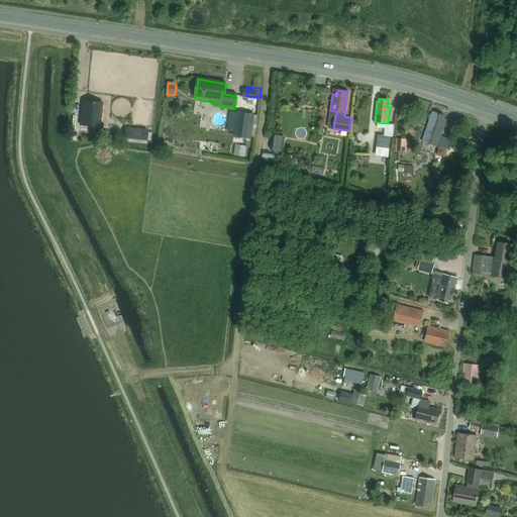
[(101,128),(103,104),(83,102),(81,126),(101,128)]
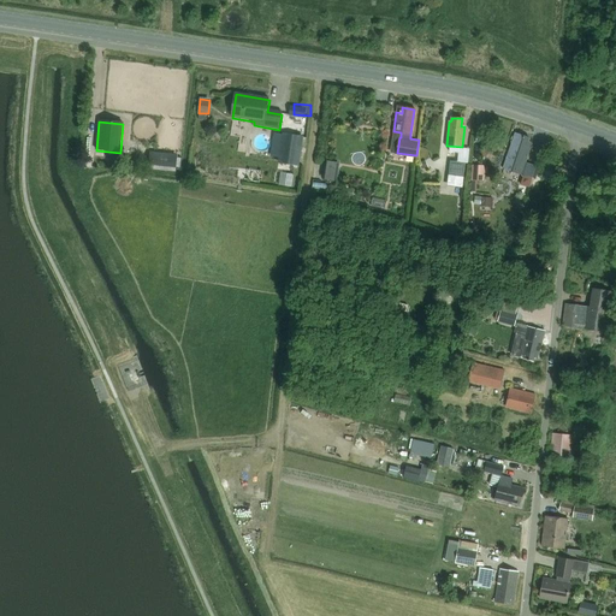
[(278,163),(282,164),(300,166),(303,143),(303,137),(283,134),(283,135),(279,158),(278,163)]
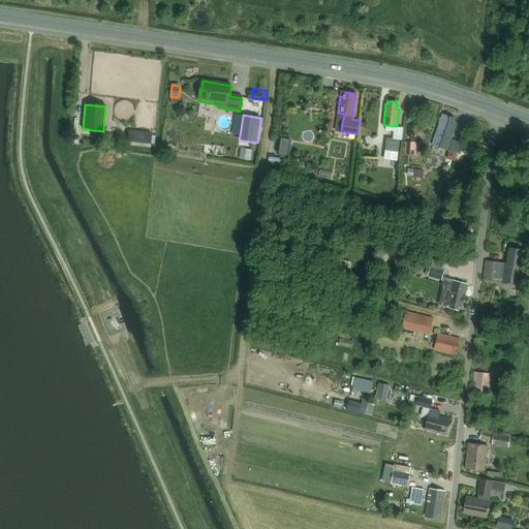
[(442,115),(432,144),(447,149),(457,123),(454,122),(455,119),(442,115)]
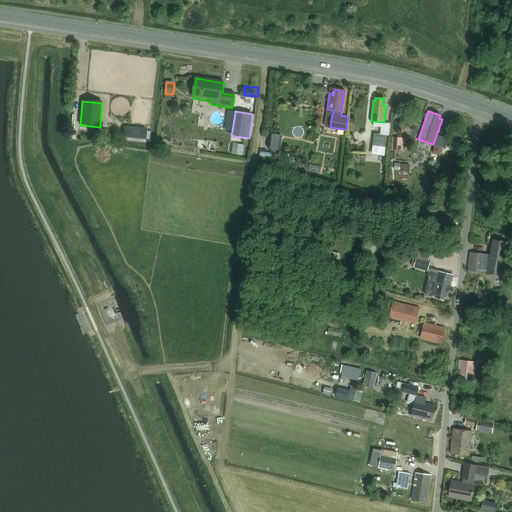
[(148,127),(126,125),(124,139),(147,142),(147,138),(151,139),(152,130),(148,130),(148,127)]
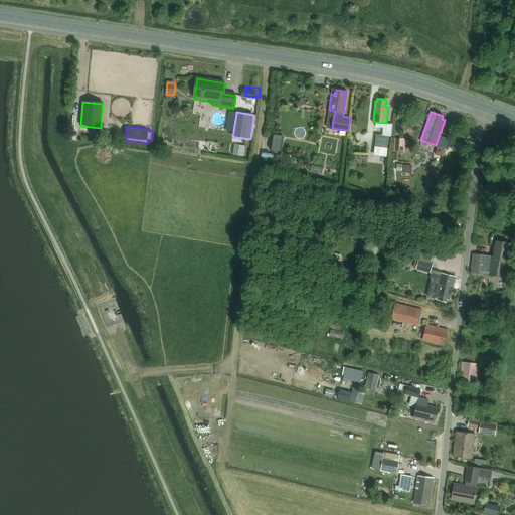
[(281,149),(283,135),(273,134),(271,148),(281,149)]
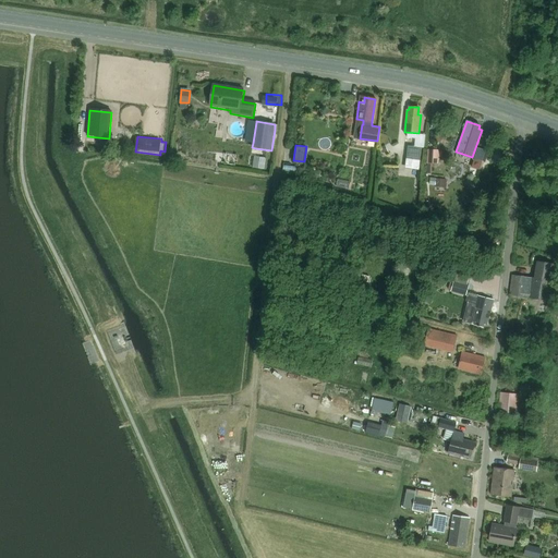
[(408,146),(407,159),(420,160),(421,147),(414,147),(408,146)]
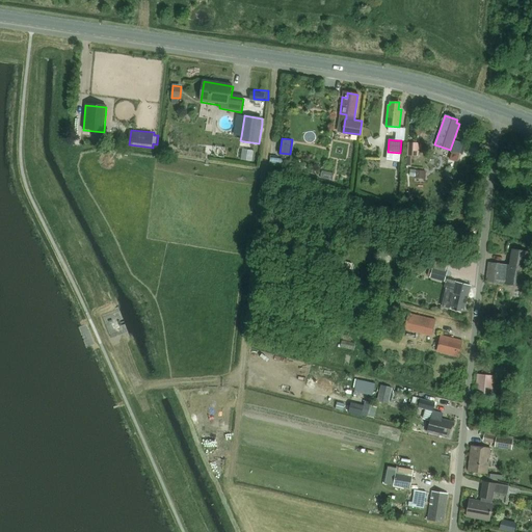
[(456,161),(462,143),(456,141),(450,159),(456,161)]
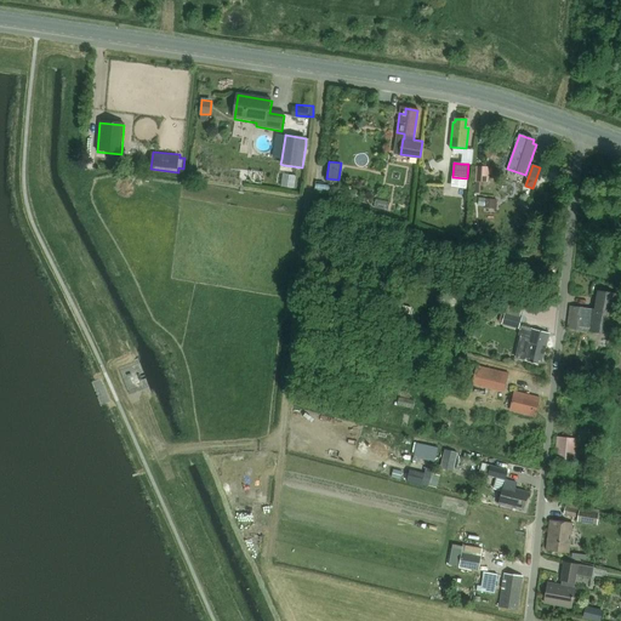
[(477,166),(476,182),(488,183),(489,166),(477,166)]
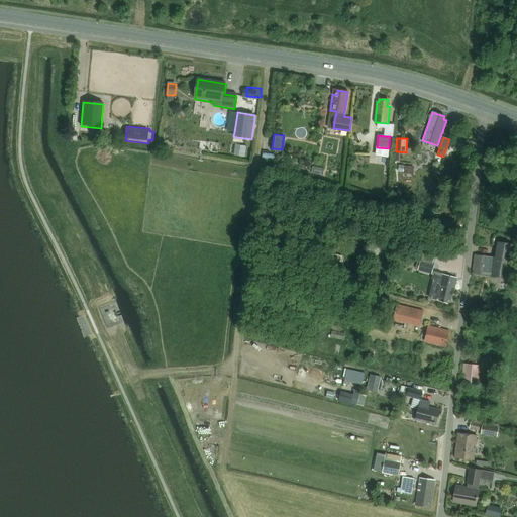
[(235,144),(234,156),(244,158),(246,146),(235,144)]
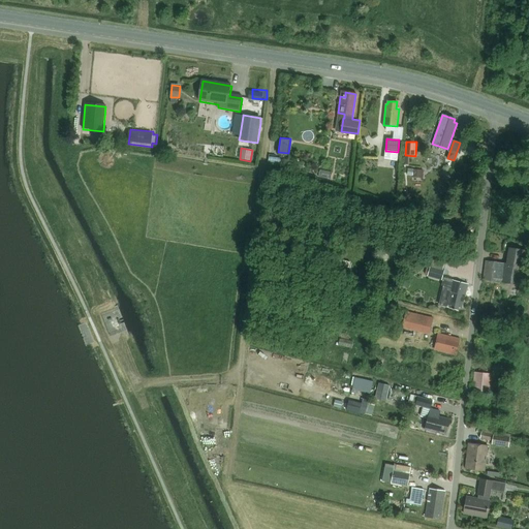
[(286,165),(288,159),(275,154),(273,161),(286,165)]
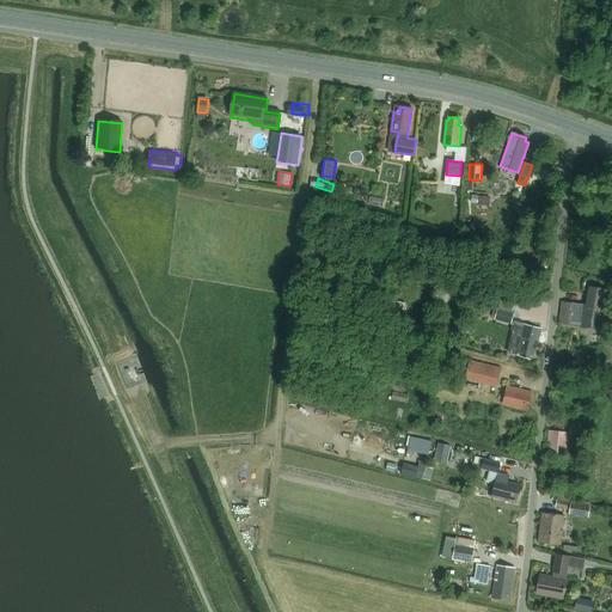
[(477,206),(489,207),(490,196),(477,196),(477,203),(477,206)]
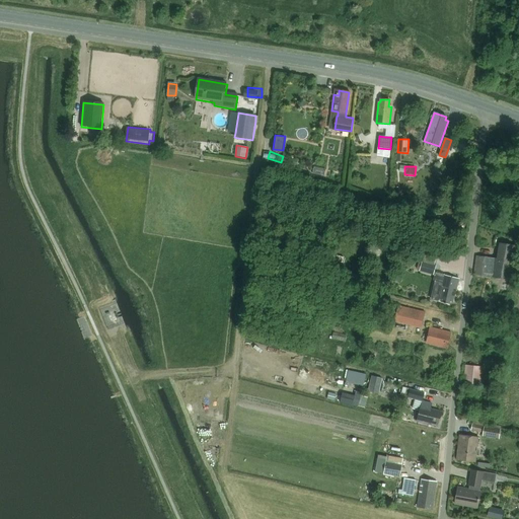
[(477,255),(475,275),(493,278),(493,277),(512,279),(516,245),(499,243),(497,258),(477,255)]
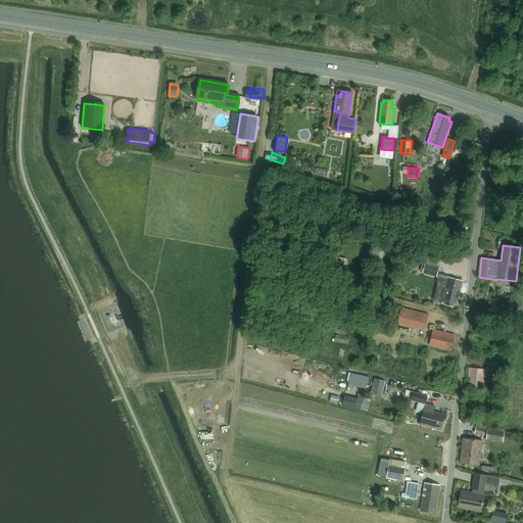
[(423,262),(420,271),(423,271),(423,272),(423,273),(429,275),(430,274),(431,271),(438,273),(440,266),(426,262),(423,262)]
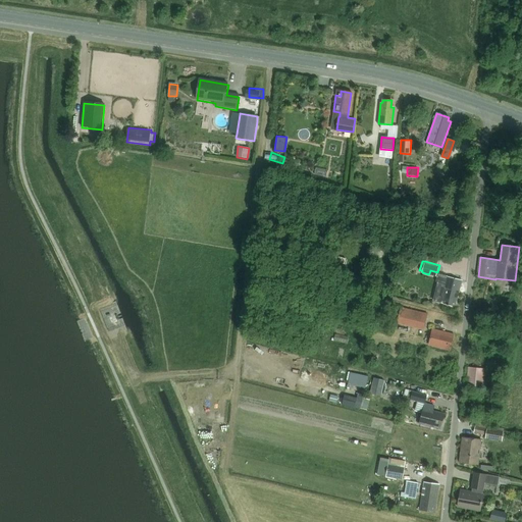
[(456,304),(462,280),(444,275),(437,274),(436,282),(441,283),(441,285),(446,286),(441,300),(445,301),(444,304),(452,306),(453,303),(456,304)]
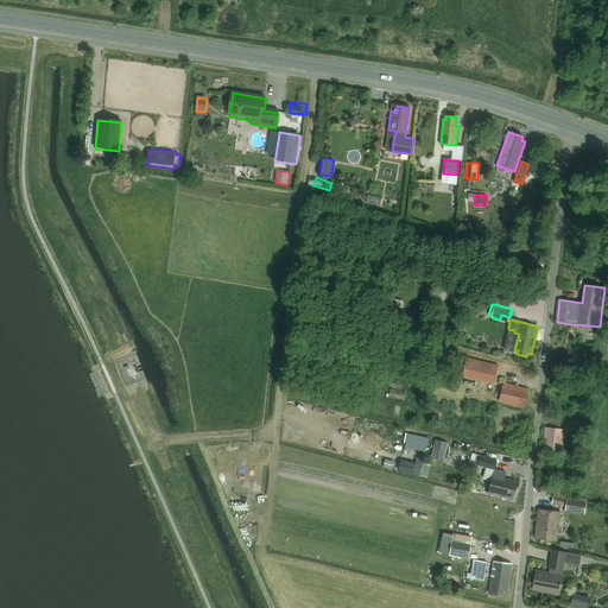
[(468,358),(463,377),(494,384),(499,365),(468,358)]
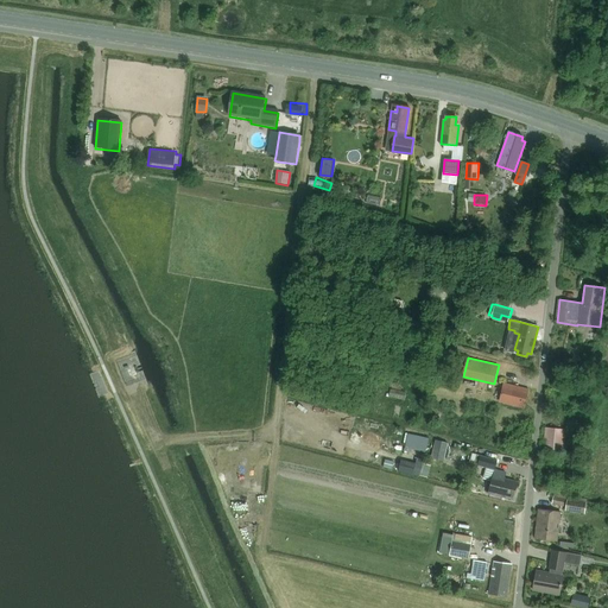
[(524,407),(529,390),(504,382),(500,398),(504,399),(502,403),(524,407)]
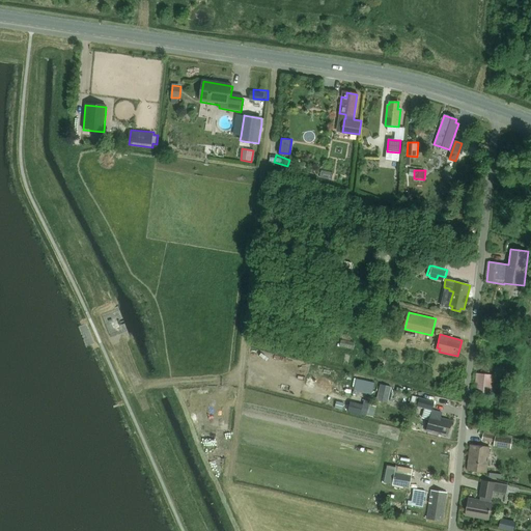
[(518,368),(496,366),(496,373),(516,375),(518,368)]
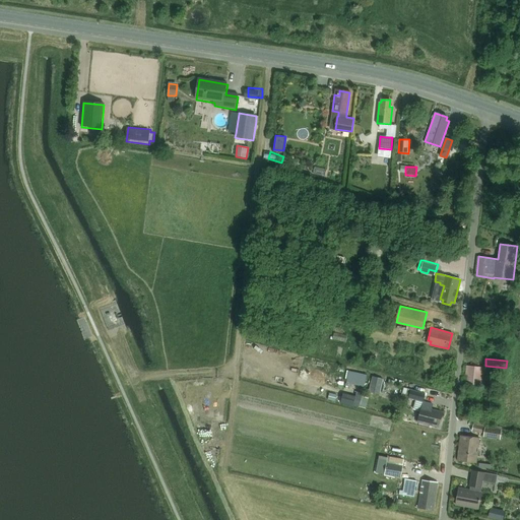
[(480,385),(482,367),(467,366),(466,380),(469,381),(469,384),(480,385)]
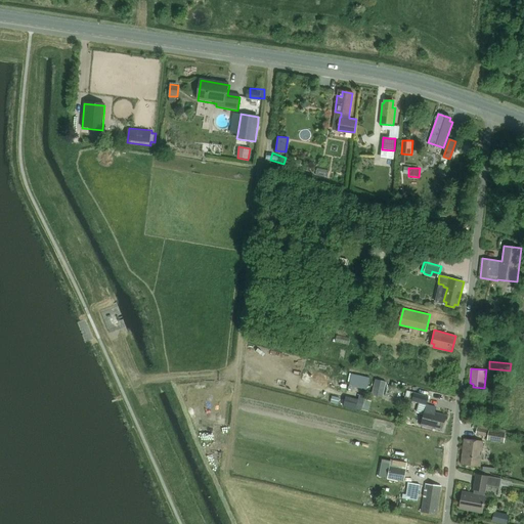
[(350,384),(349,388),(353,389),(354,385),(359,386),(359,388),(367,390),(369,378),(352,374),(350,384)]
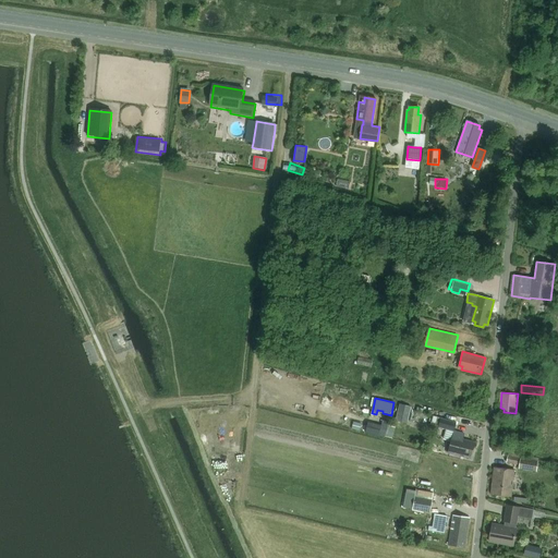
[(398,419),(411,422),(415,405),(401,402),(398,419)]
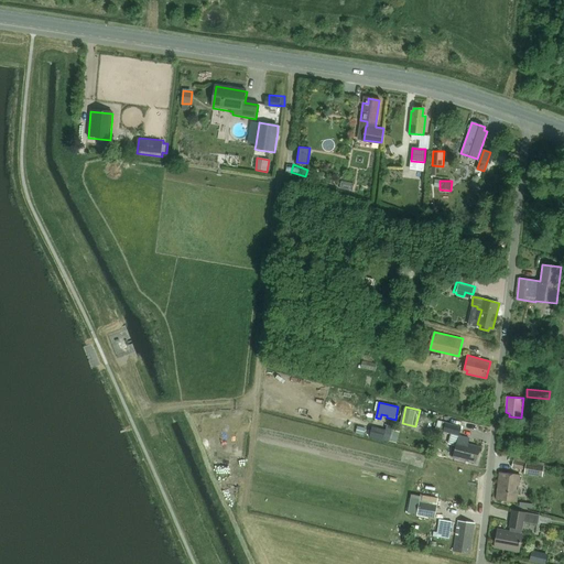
[(453,434),(451,444),(456,445),(453,457),(476,463),(480,446),(468,444),(469,437),(458,435),(461,426),(437,421),(436,426),(444,429),(444,431),(453,434)]
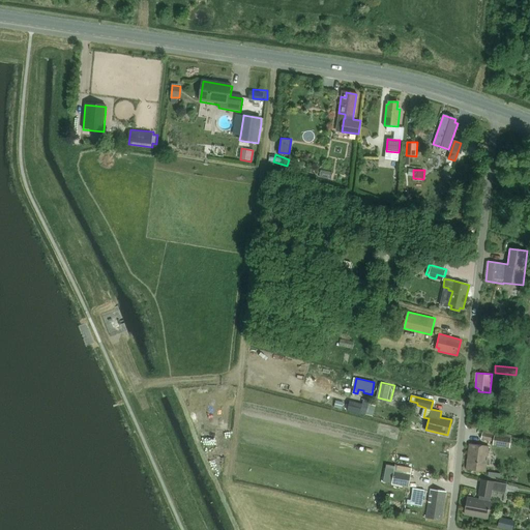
[(336,401),(334,407),(342,409),(344,403),(336,401)]
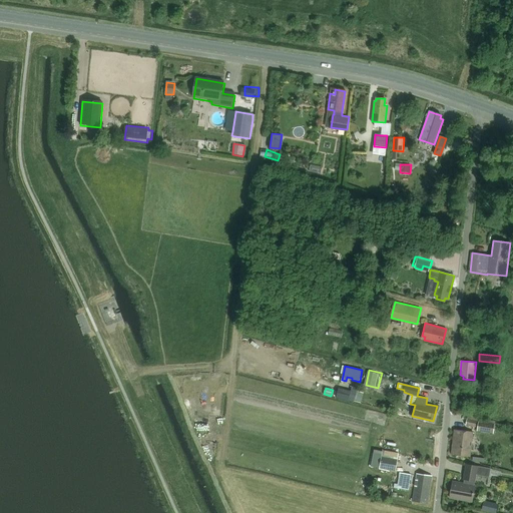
[(338,391),(336,398),(349,401),(350,394),(338,391)]
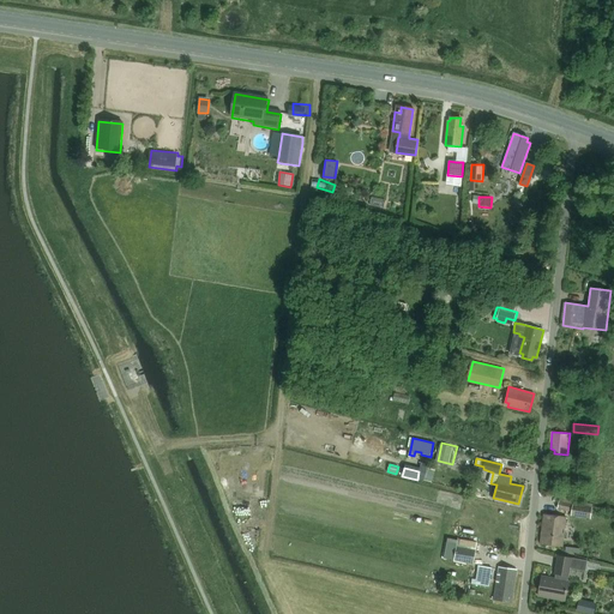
[(572,512),(573,504),(559,503),(558,510),(572,512)]
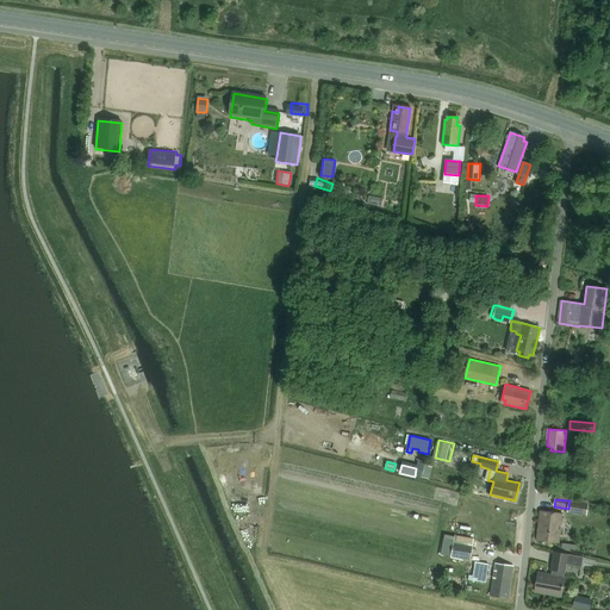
[(568,509),(567,514),(586,516),(587,504),(570,500),(568,509)]
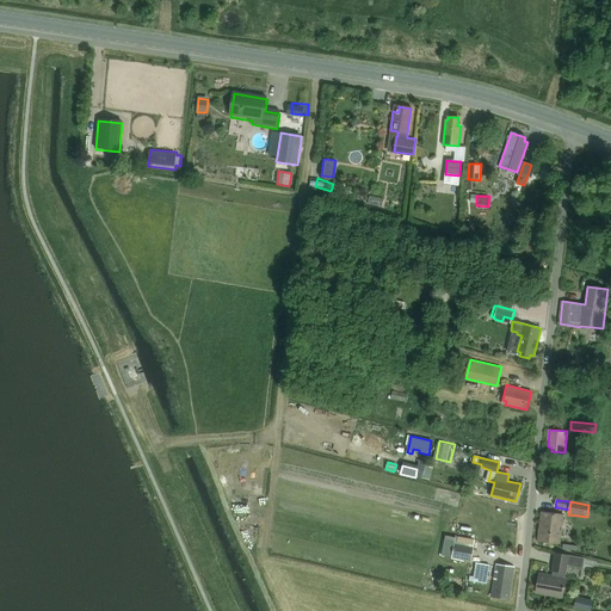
[(565,514),(542,511),(537,542),(560,544),(565,514)]
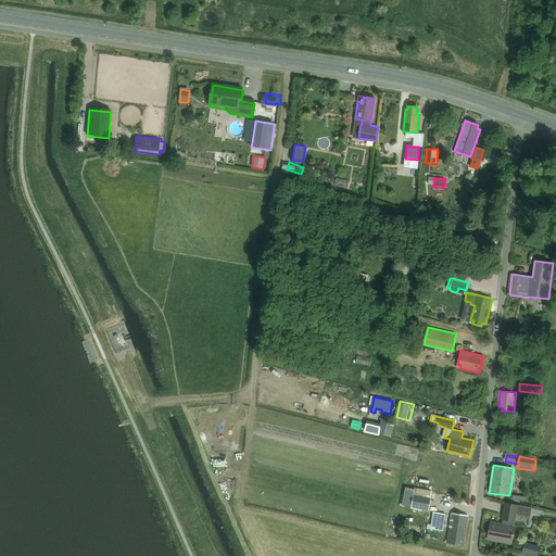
[(428,509),(430,497),(413,494),(411,507),(428,509)]
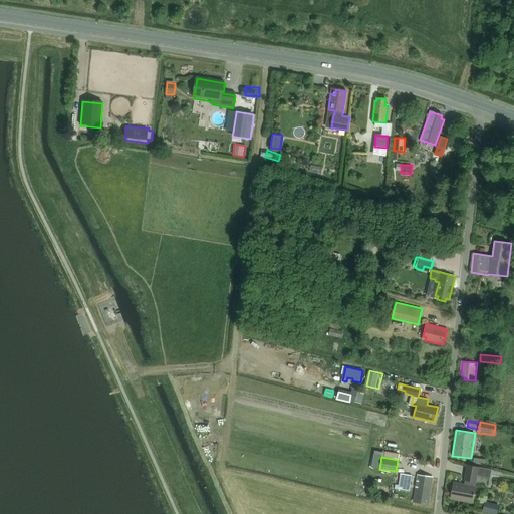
[(490,477),(491,469),(467,465),(464,480),(465,481),(473,482),(476,483),(477,475),(490,477)]
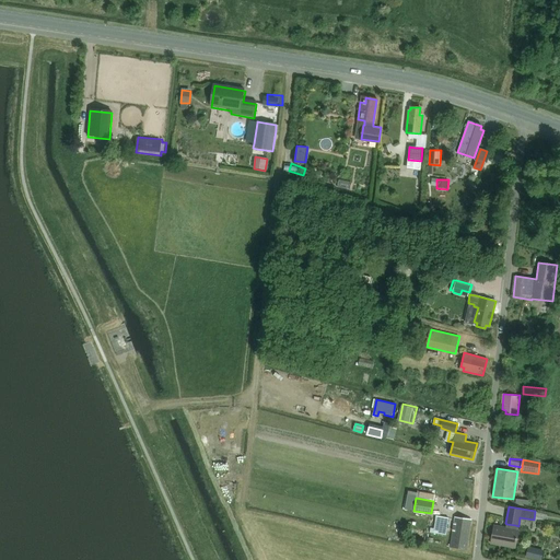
[(431,527),(430,533),(446,535),(448,517),(436,516),(434,528),(431,527)]
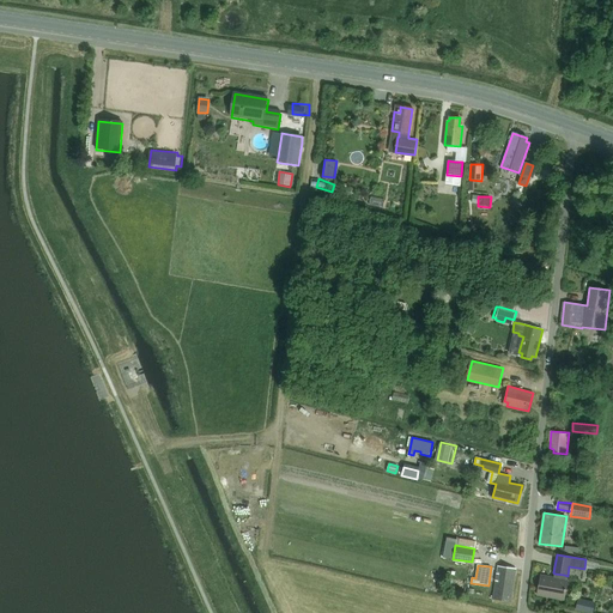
[(511,601),(516,568),(498,565),(493,599),(511,601)]
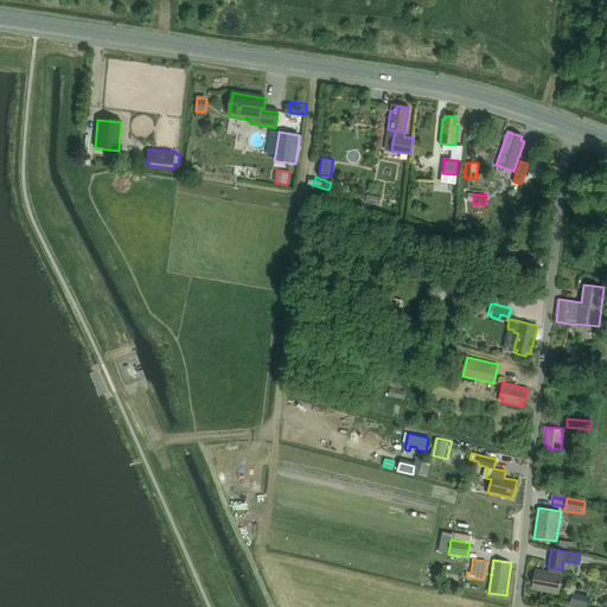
[(558,593),(562,574),(561,574),(549,572),(535,569),(532,588),(558,593)]
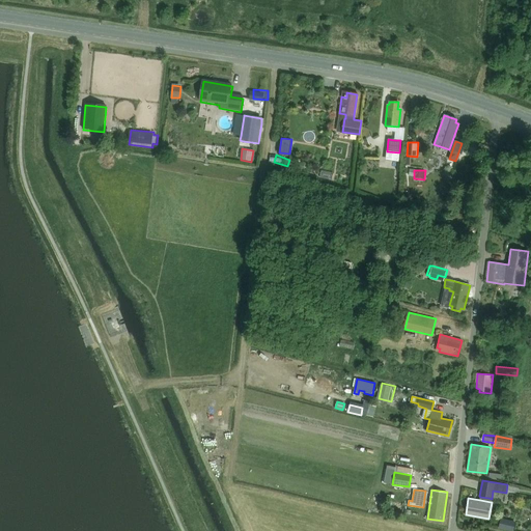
[(501,528),(518,530),(520,520),(504,516),(501,528)]
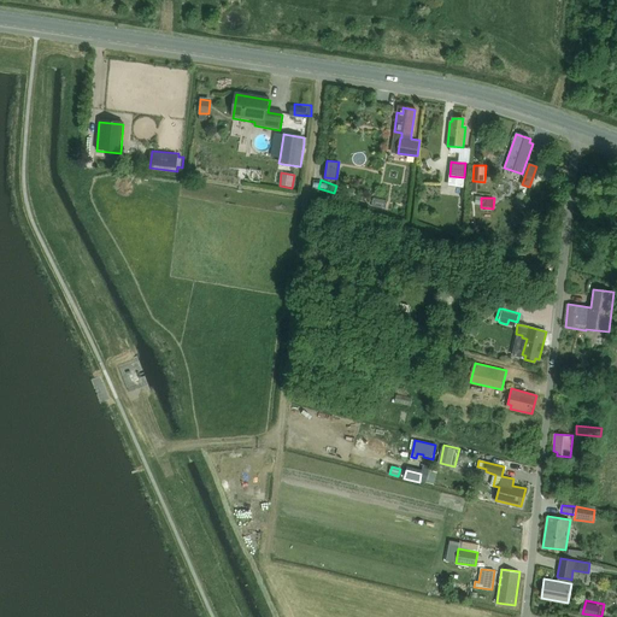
All buildings are outlined.
